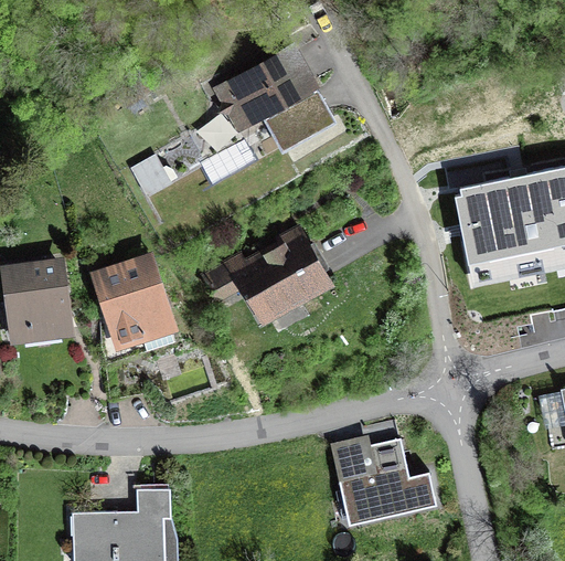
[(296,50),(213,95),(238,141),(263,128),(281,161),(337,131),(318,97),(321,96),(296,50)]
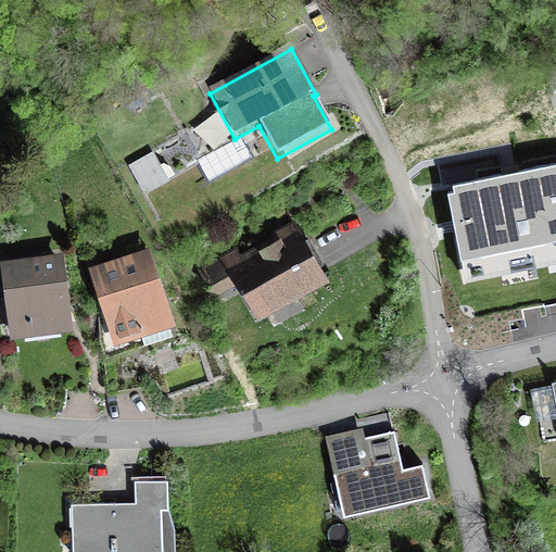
[(209,186),(252,162),(241,142),(198,167),(209,186)]
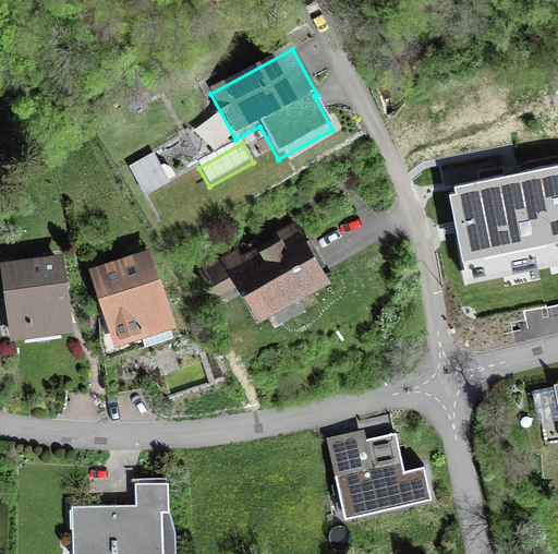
[(170,188),(154,158),(129,171),(144,201),(170,188)]
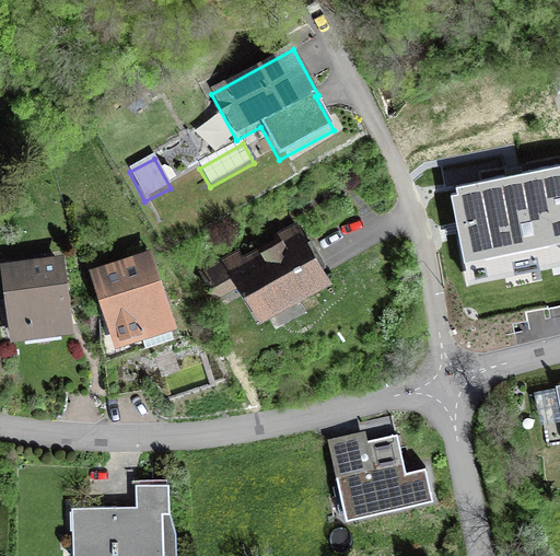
[(559,200),(474,219),(487,279),(559,264),(559,200)]
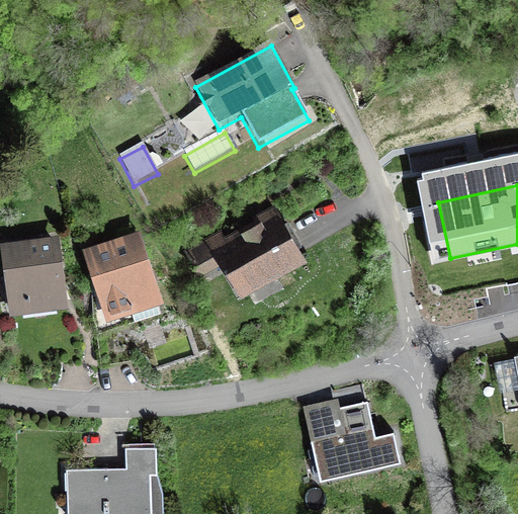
[(221,231),(183,252),(197,277),(202,286),(209,282),(226,273),(237,293),(234,295),(237,301),(245,296),(249,304),(264,294),(260,287),(308,260),(276,204),(252,218),(254,222),(225,238),(221,231)]
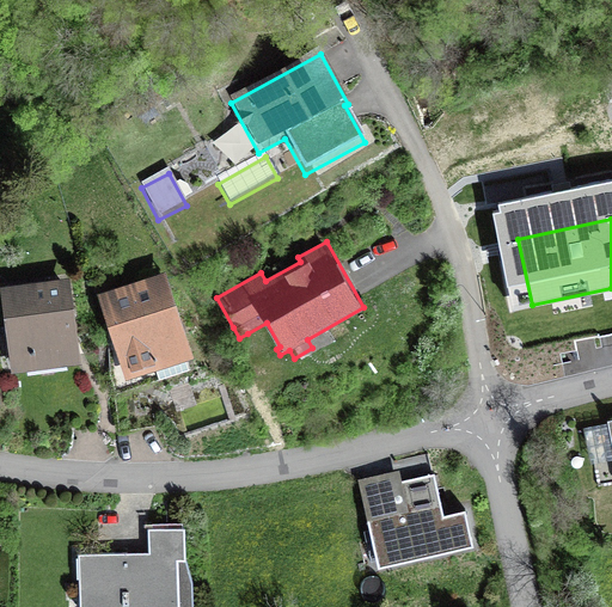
[(166,270),(97,293),(126,380),(155,369),(159,380),(190,371),(187,359),(195,356),(166,270)]
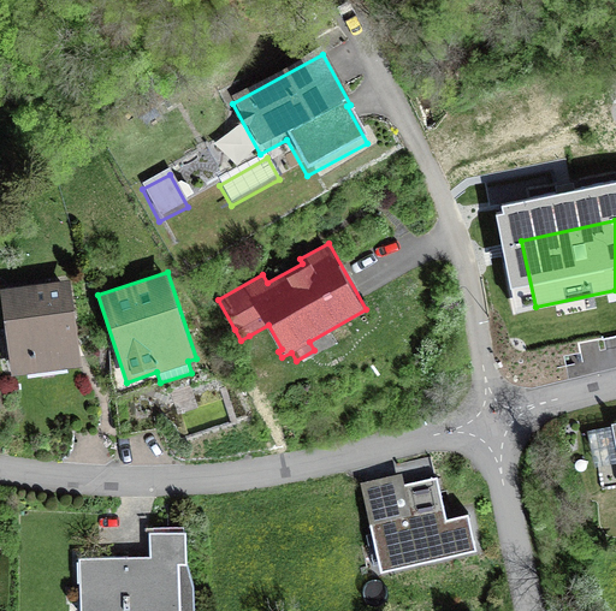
[(71,278),(0,286),(0,290),(11,375),(27,373),(28,383),(69,378),(67,368),(82,366),(71,278)]
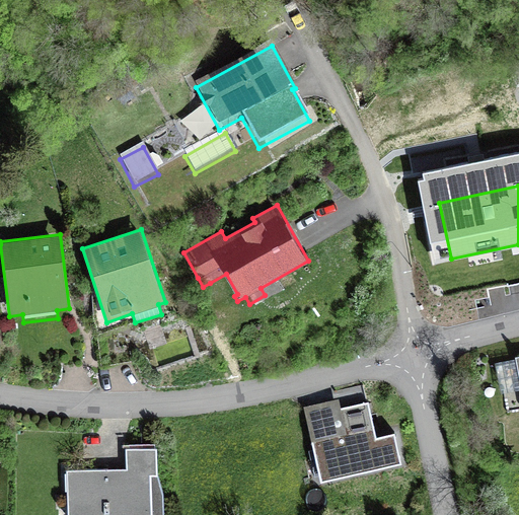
[(486,397),(491,397),(494,393),(491,389),(486,389),(484,393),(486,397)]
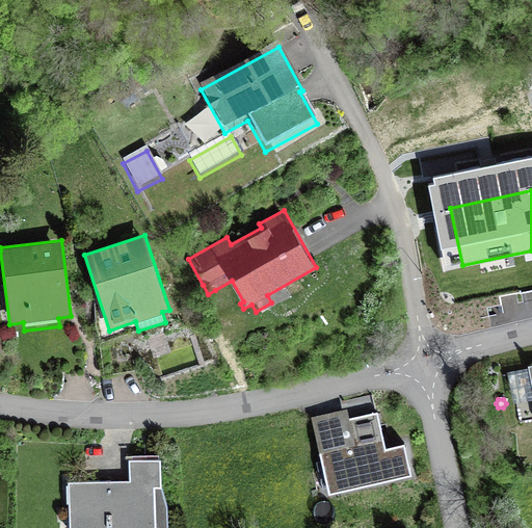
[(328,494),(413,474),(405,442),(386,446),(378,413),(350,419),(348,408),(311,418),(328,494)]
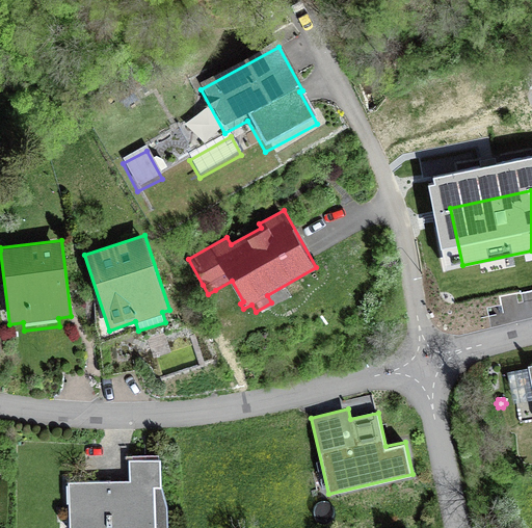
[(68,483),(68,527),(168,527),(167,502),(162,485),(161,459),(129,462),(129,482),(68,483)]
